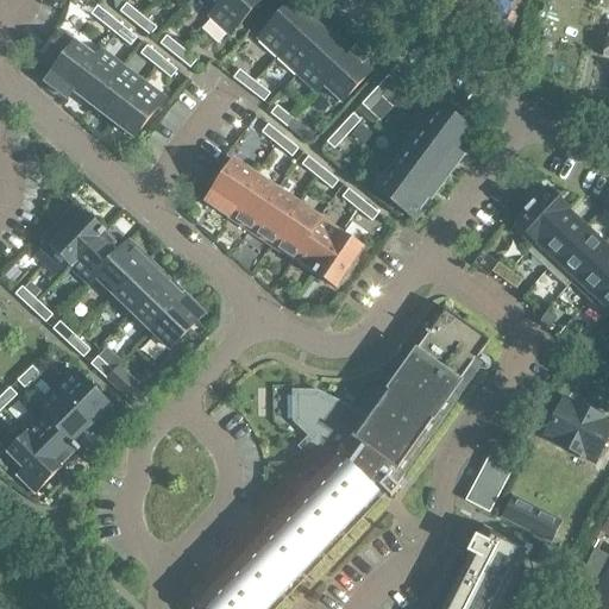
[(206,0),(217,10),(218,11),(227,0),(206,0)]
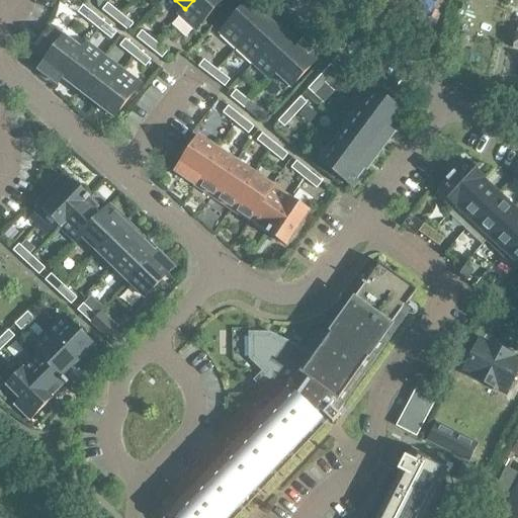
[(193,0),(185,9),(184,8),(178,14),(196,30),(224,0),(193,0)]
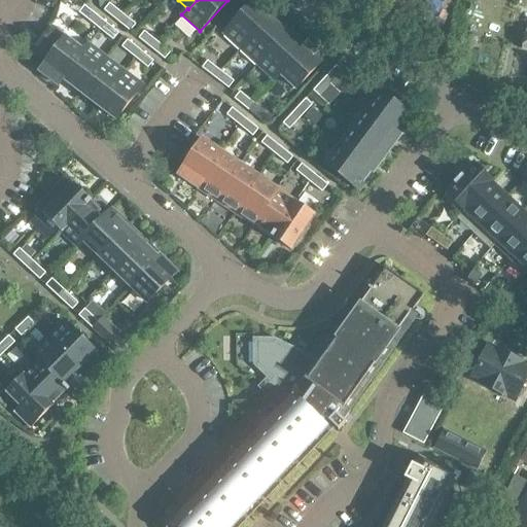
[(423,0),(416,19),(442,30),(453,0),(423,0)]
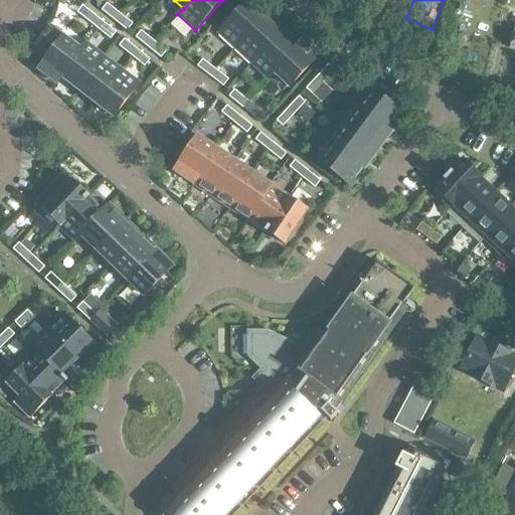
[(219,33),(236,49),(265,18),(247,2),(219,33)]
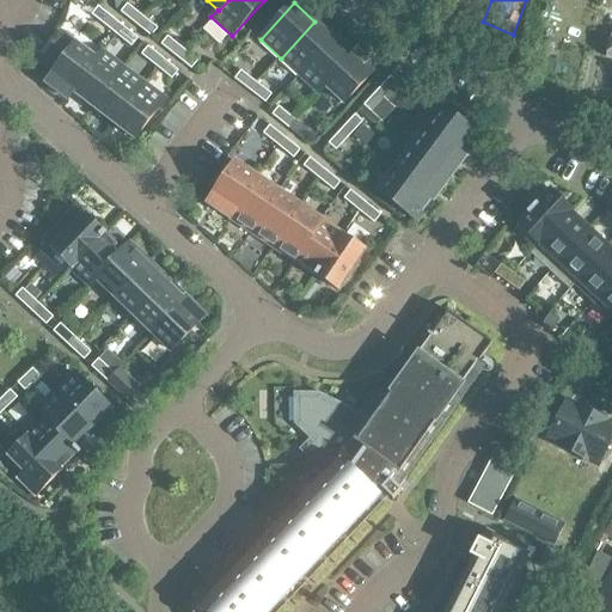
[(128,4),(121,12),(138,25),(144,17),(128,4)]
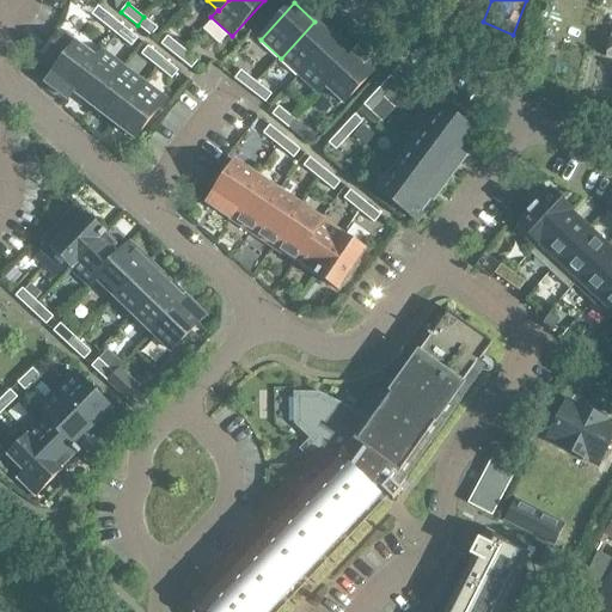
[(101,23),(116,35),(123,26),(108,14),(101,23)]
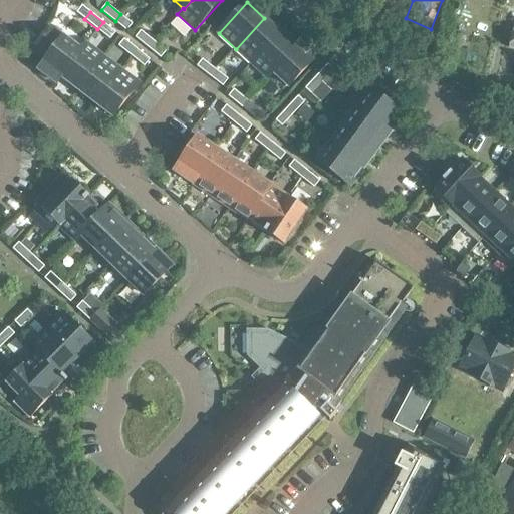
[(115,21),(127,31),(133,24),(120,14),(115,21)]
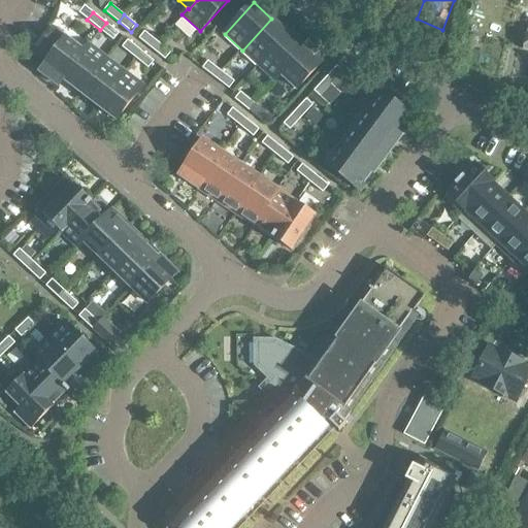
[(242,51),(261,67),(290,35),(271,19),(242,51)]
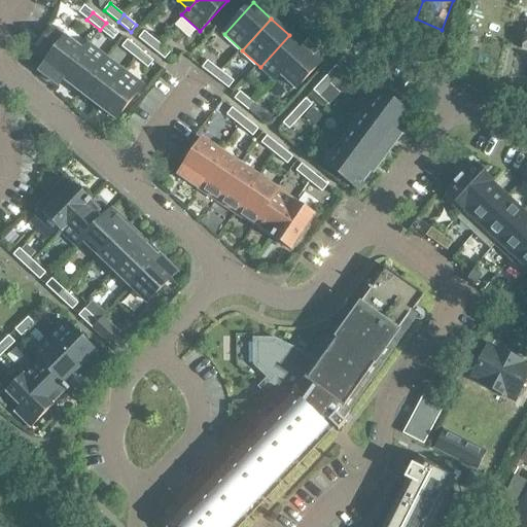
[(113,41),(119,33),(106,23),(100,30),(113,41)]
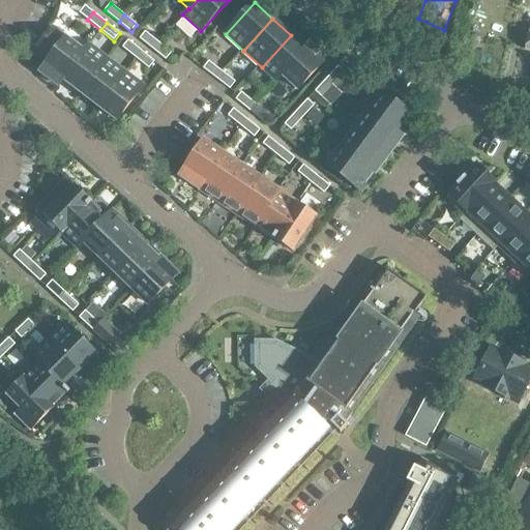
[(59,87),(64,80),(91,46),(89,45),(84,51),(55,29),(38,52),(49,59),(39,71),(59,87)]
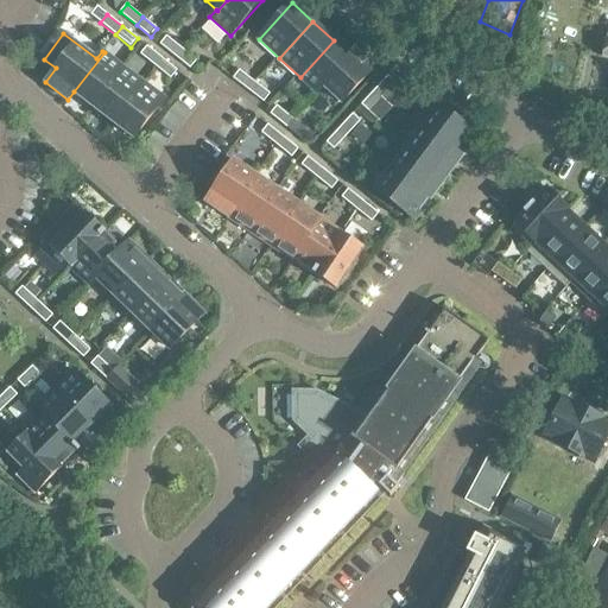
[(166,36),(160,44),(175,57),(182,49),(166,36)]
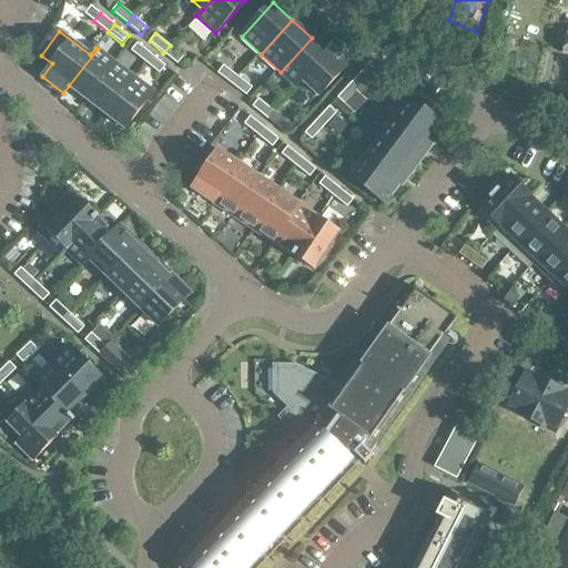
[(302,80),(305,83),(336,48),(332,44),(326,51),(312,38),(281,72),(296,87),(302,80)]
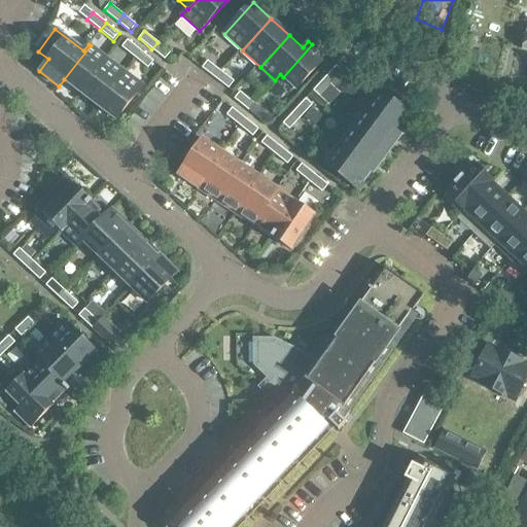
[(121,47),(135,58),(141,50),(128,40),(121,47)]
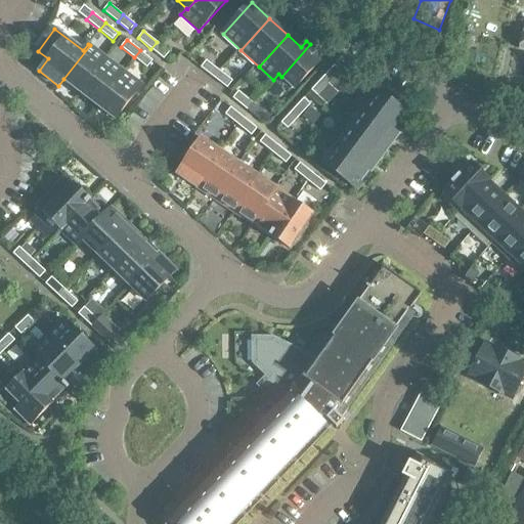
[(150,49),(164,59),(170,52),(157,42),(150,49)]
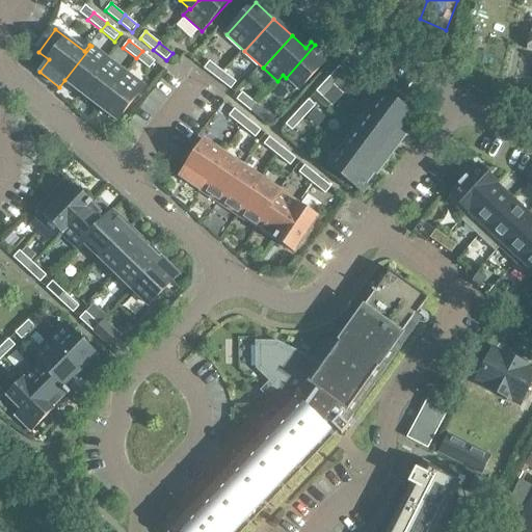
[(329,58),(315,45),(286,78),(299,90),(329,58)]
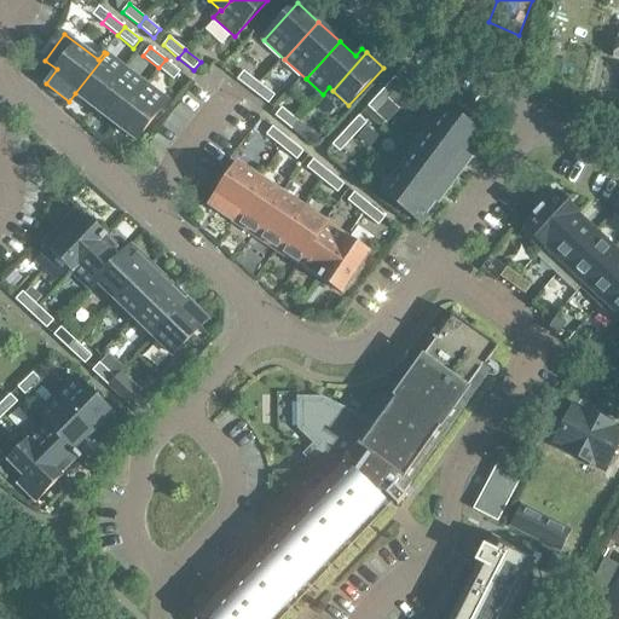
[(75,93),(96,109),(127,69),(106,53),(75,93)]
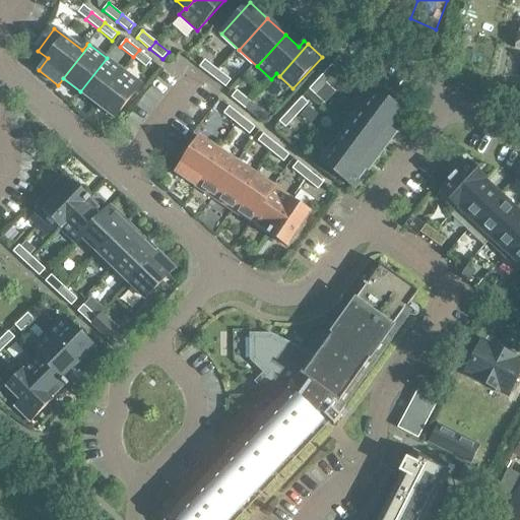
[(146,68),(152,61),(139,50),(133,57),(146,68)]
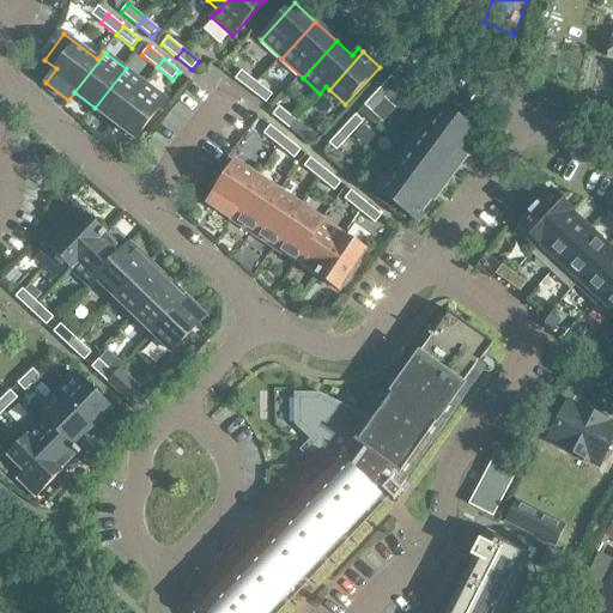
[(95,108),(115,125),(146,84),(126,68),(95,108)]
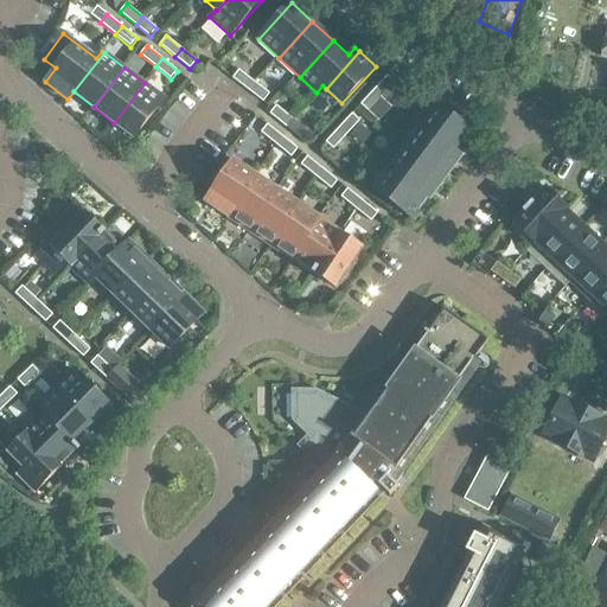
[(232,78),(248,90),(255,82),(238,70),(232,78)]
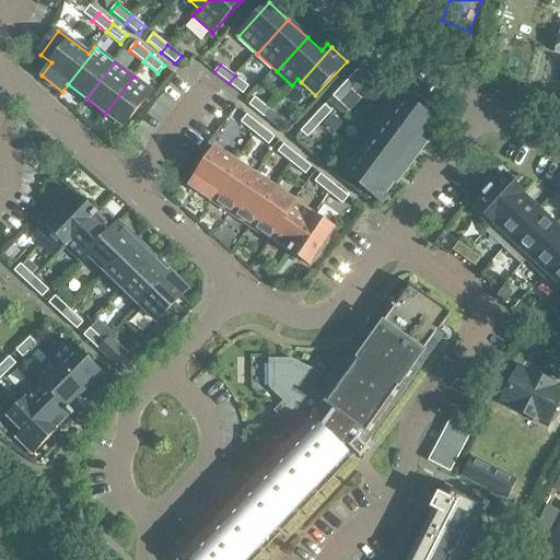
[(358,70),(345,83),(352,90),(356,88),(362,80),(364,77),(358,70)]
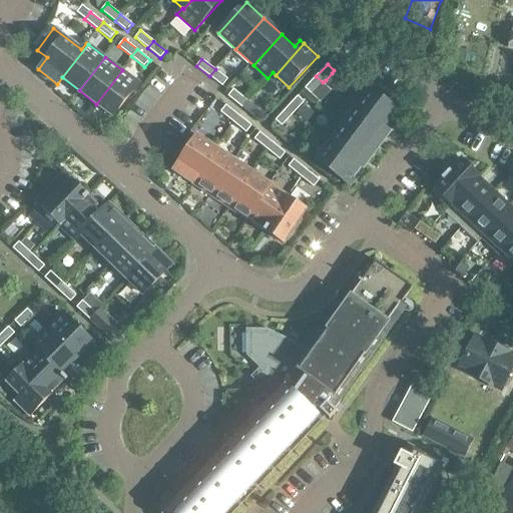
[(209,76),(222,86),(228,79),(215,69),(209,76)]
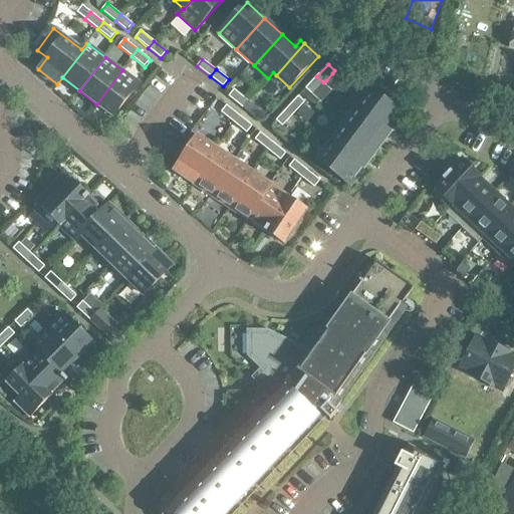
[(122,70),(96,104),(113,117),(140,83),(122,70)]
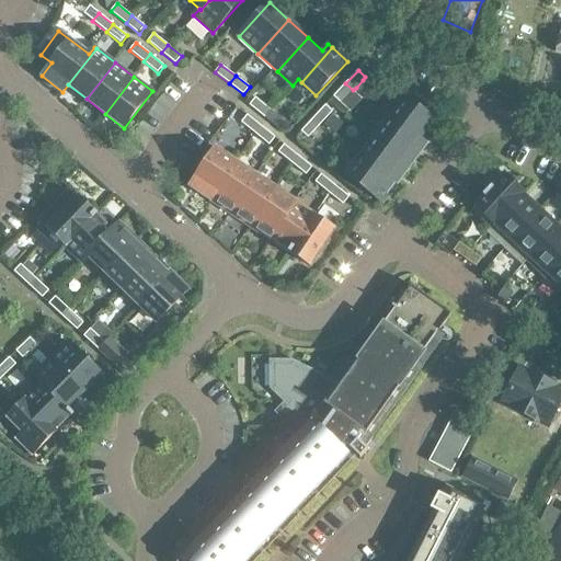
[(371,87),(363,80),(356,88),(353,90),(363,98),(371,87)]
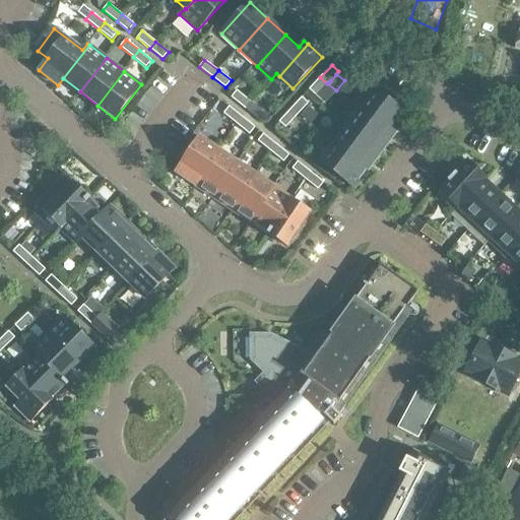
[(320,77),(309,89),(316,95),(327,83),(320,77)]
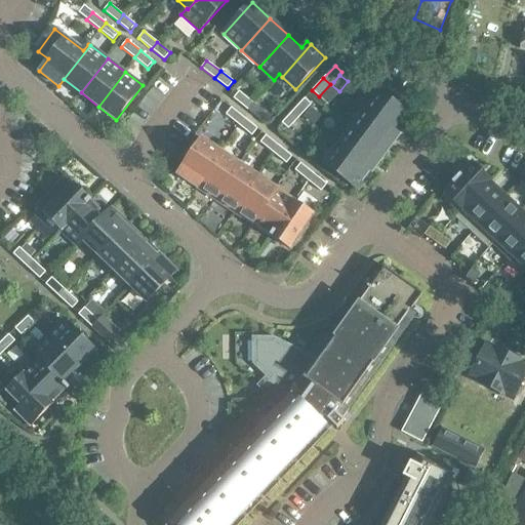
[(357,107),(364,111),(365,110),(393,130),(406,113),(371,87),(357,107)]
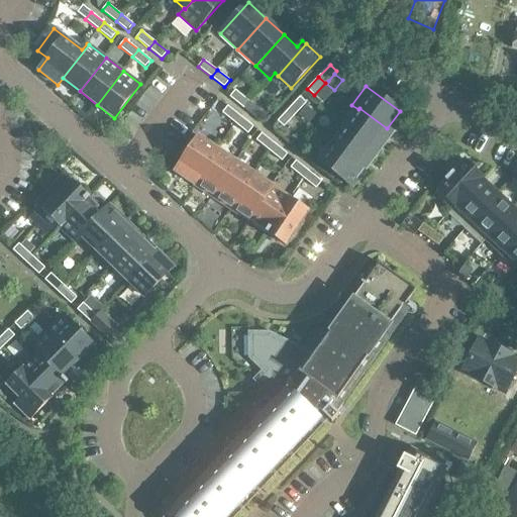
[(229,97),(242,107),(248,101),(235,90),(229,97)]
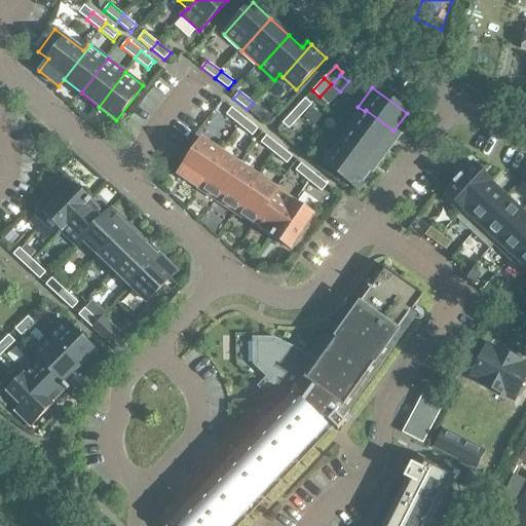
[(305,99),(294,111),(301,117),(312,105),(305,99)]
